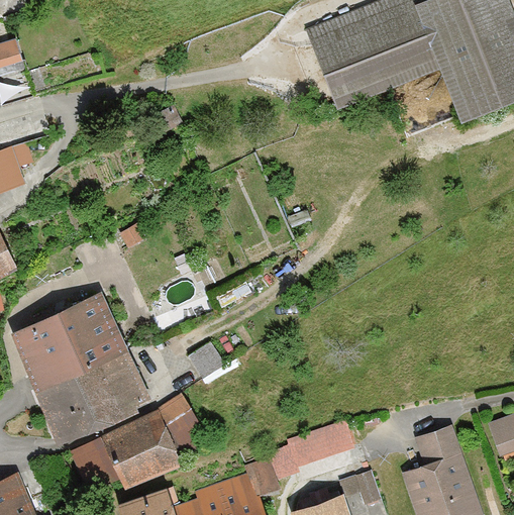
[(422,0),(380,0),(306,29),(337,107),(438,67),(460,125),(513,105),(513,6),(511,0),(431,0),(424,3),(422,0)]
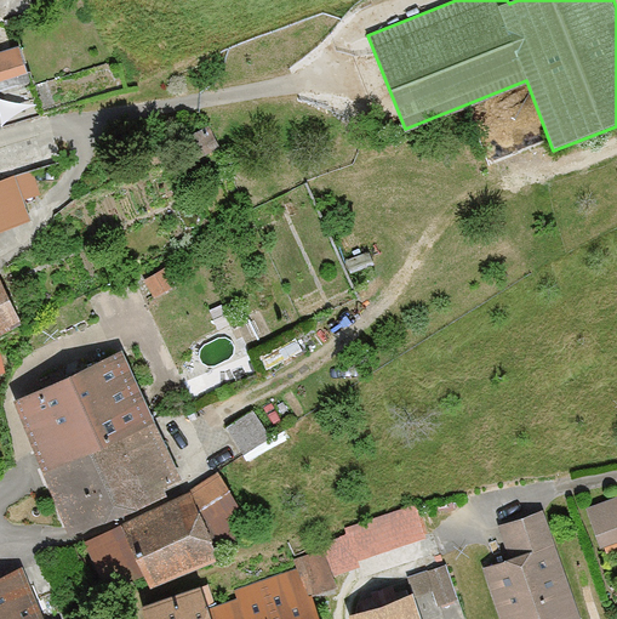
[(0,80),(28,72),(20,45),(0,51),(0,80)]
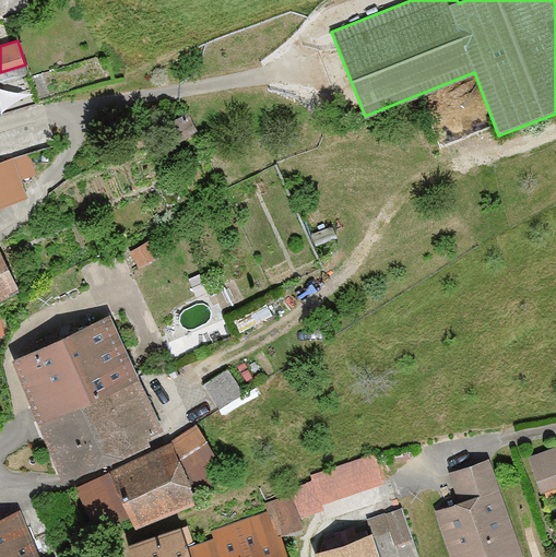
[(0,208),(27,199),(21,179),(36,173),(30,152),(0,162),(0,208)]
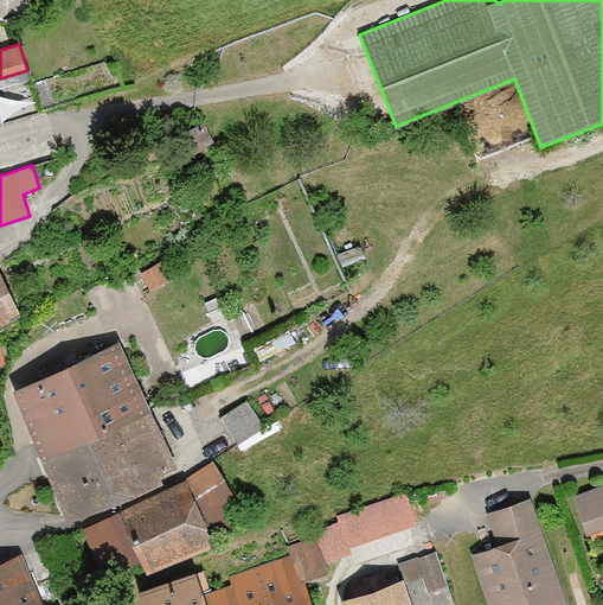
[(142,272),(152,292),(171,284),(161,263),(142,272)]
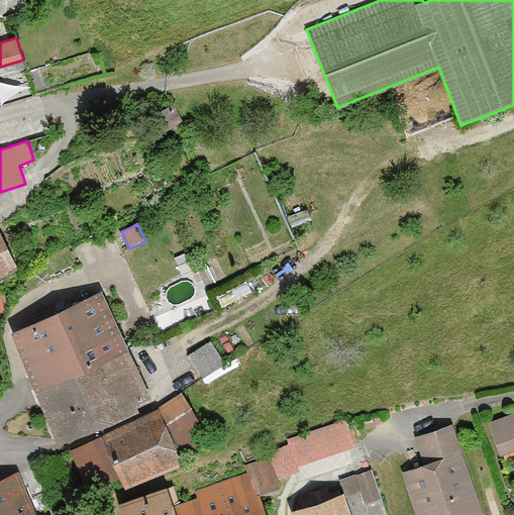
[(0,275),(16,268),(0,233),(0,275)]
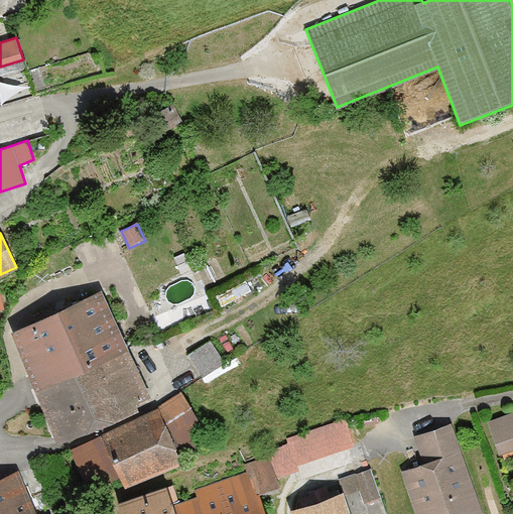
[(33,389),(126,347),(101,290),(9,333),(33,389)]
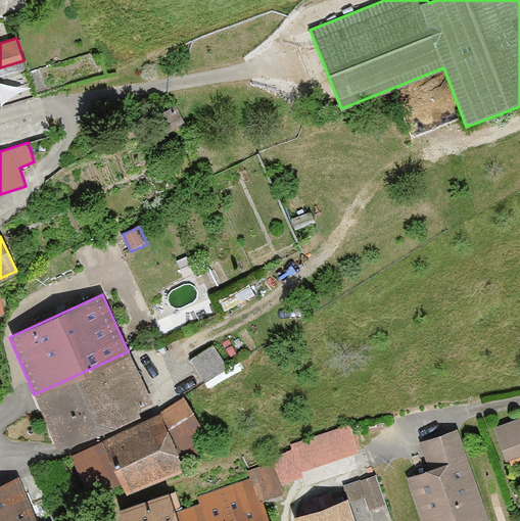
[(0,313),(8,312),(6,295),(0,296),(0,313)]
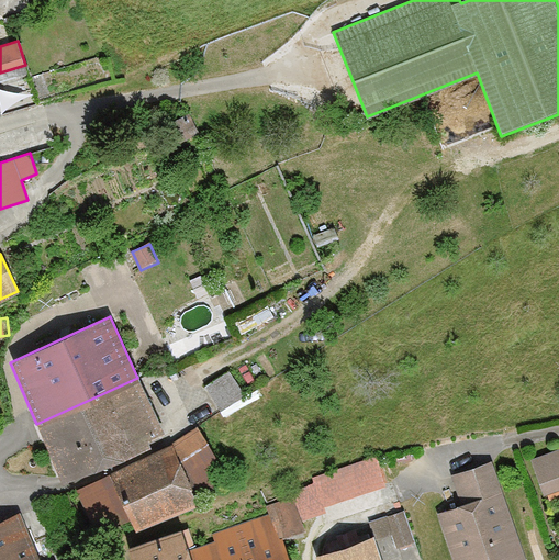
[(225,409),(250,394),(236,368),(211,382),(225,409)]
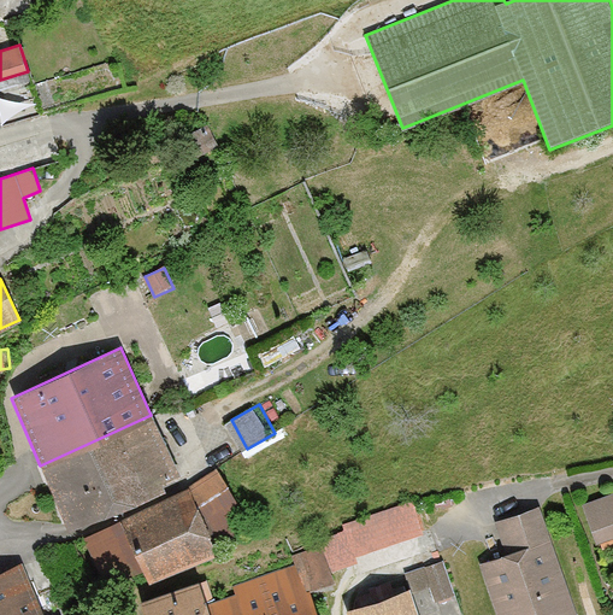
[(182,480),(151,415),(40,466),(68,532),(182,480)]
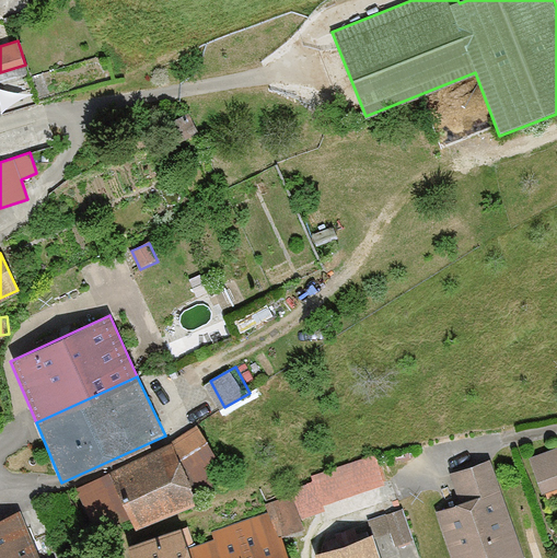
[(198,504),(188,481),(219,464),(198,429),(76,486),(101,545),(198,504)]
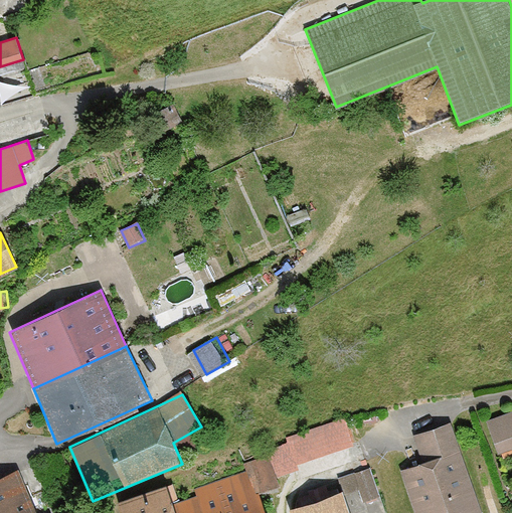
[(511,411),(485,421),(498,455),(511,449),(511,411)]
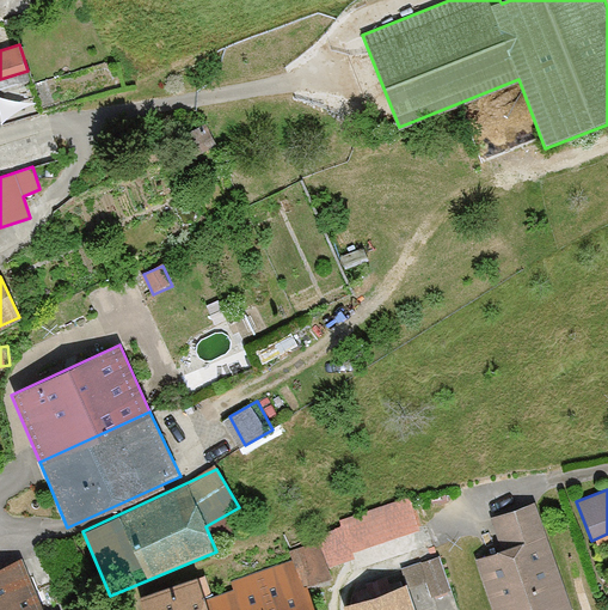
[(350,554),(422,532),(411,496),(339,518),(350,554)]
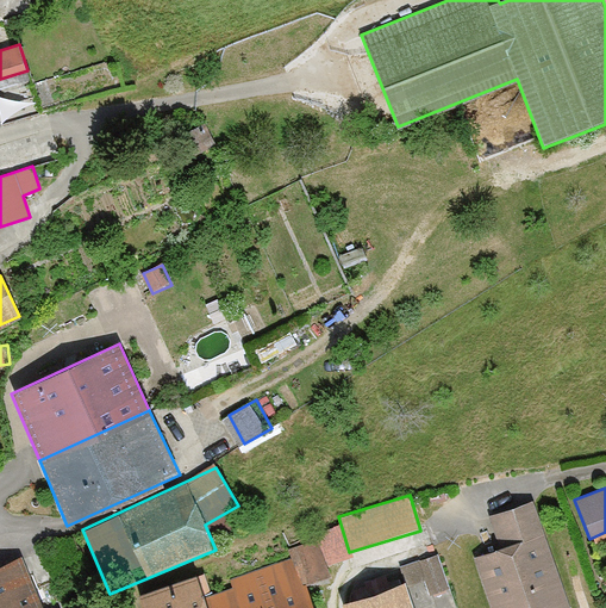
[(545,534),(533,502),(487,519),(499,551),(545,534)]
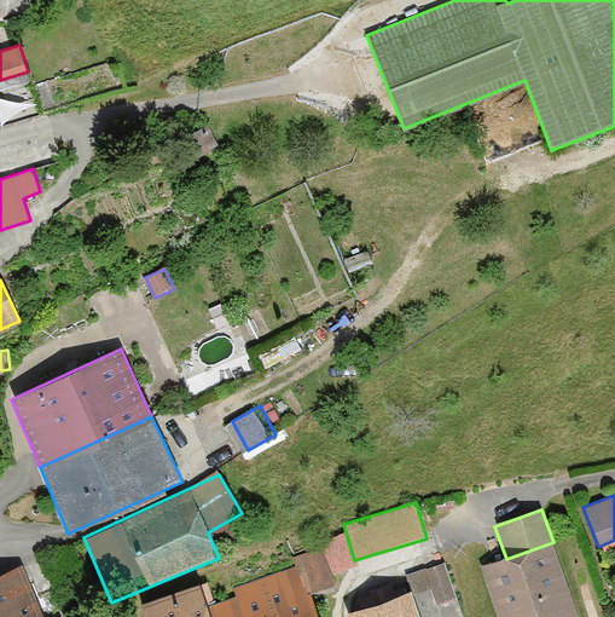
[(482,568),(499,616),(579,616),(553,542),(506,559),(482,568)]
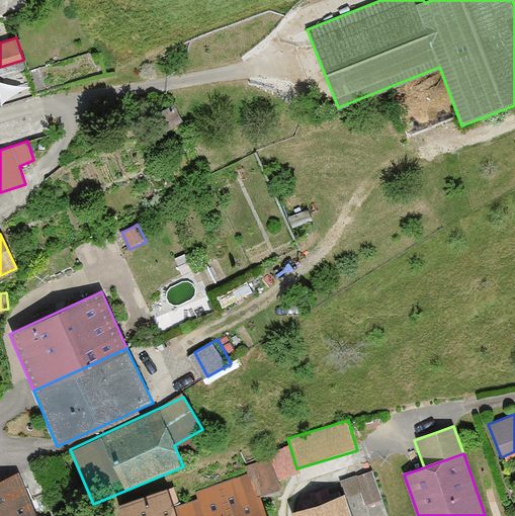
[(265,515),(259,496),(282,487),(272,457),(243,468),(246,476),(173,500),(178,515),(265,515)]
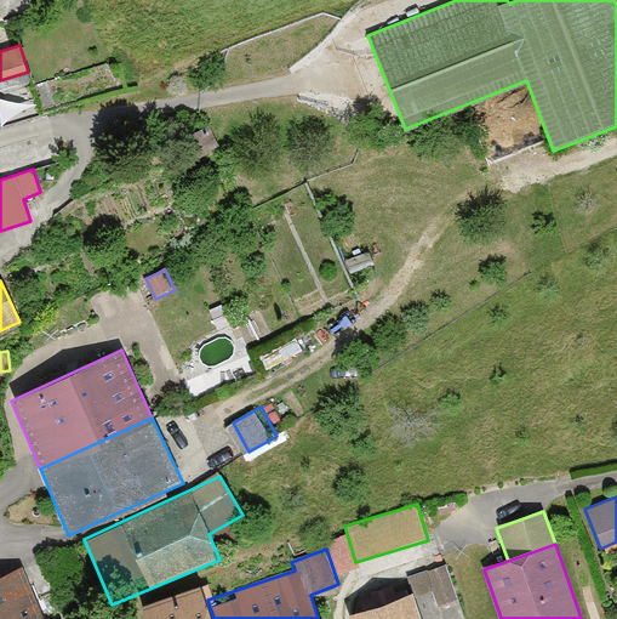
[(435,608),(460,600),(447,563),(423,572),(435,608)]
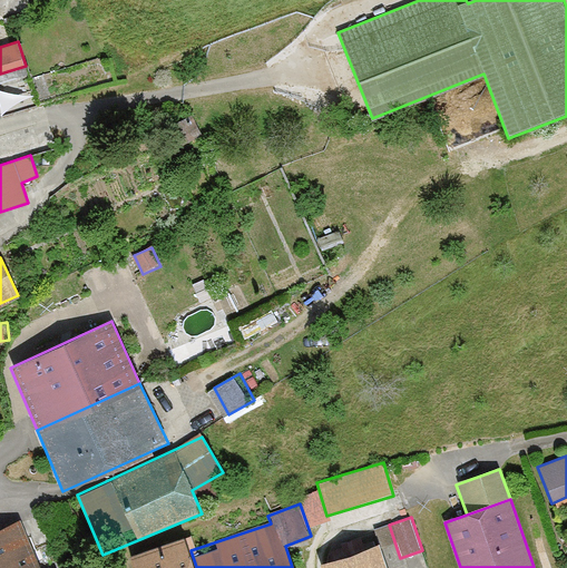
[(0,531),(0,567),(39,567),(21,522),(0,531)]
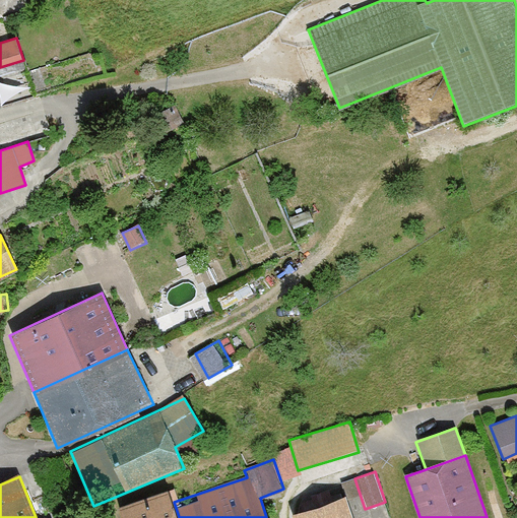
[(179,517),(174,502),(169,490),(115,508),(118,517),(179,517)]
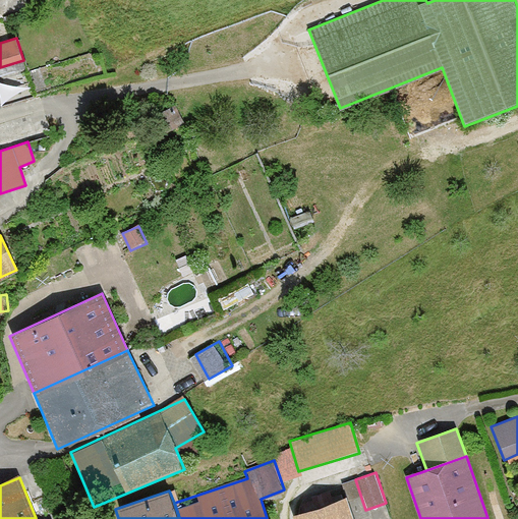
[(355,518),(349,498),(293,514),(294,518),(355,518)]
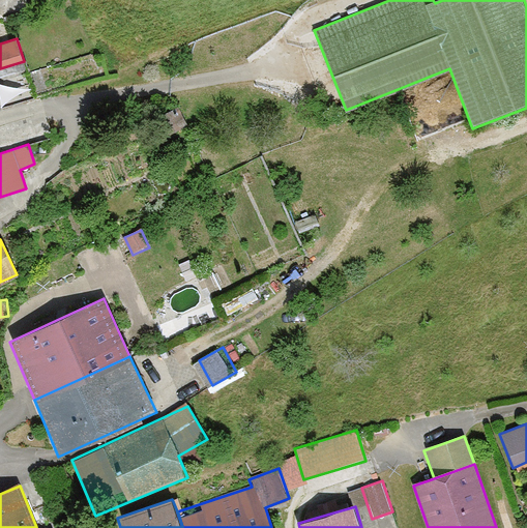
All buildings are outlined.
